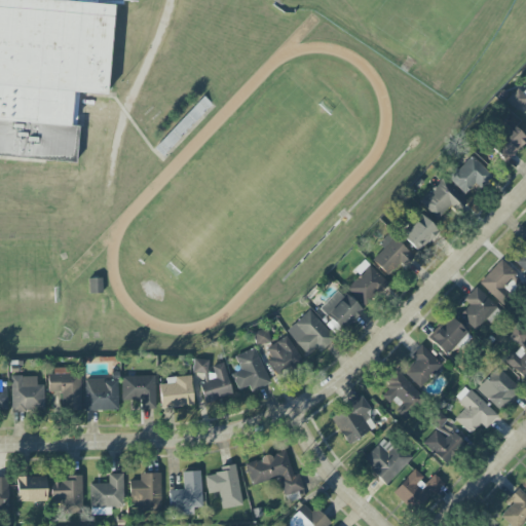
[(0,0),(110,0),(102,100),(68,96),(66,129),(78,132),(76,175),(0,164),(0,0)]
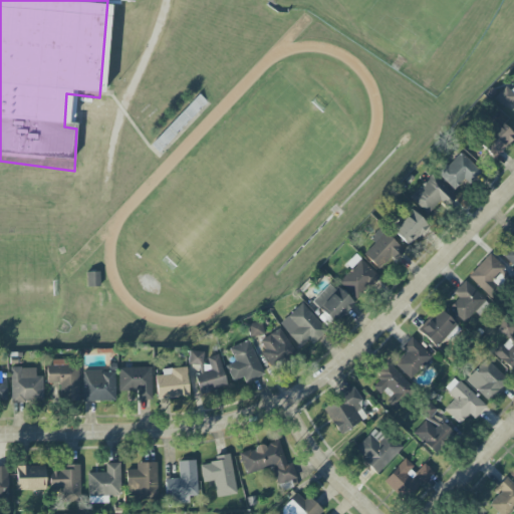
[(506,108),(513,100),(513,85),(510,90),(506,86),(495,98),(506,108)]
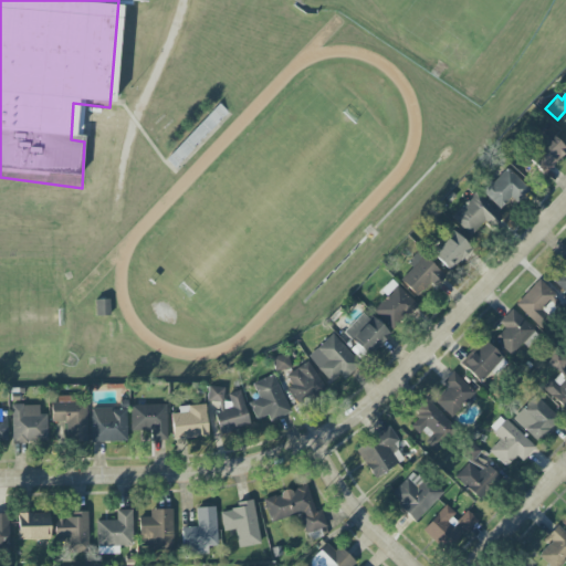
[(526,158),(544,175),(565,150),(565,148),(549,134),(526,158)]
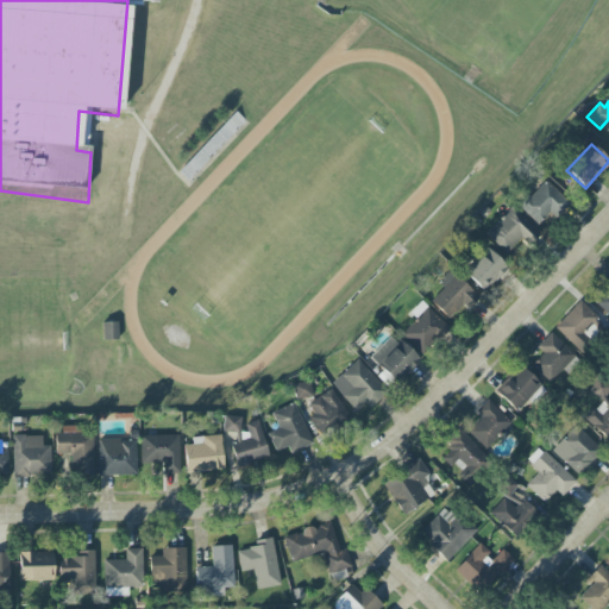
[(554,218),(569,205),(546,181),(519,207),(537,226),(550,214),(554,218)]
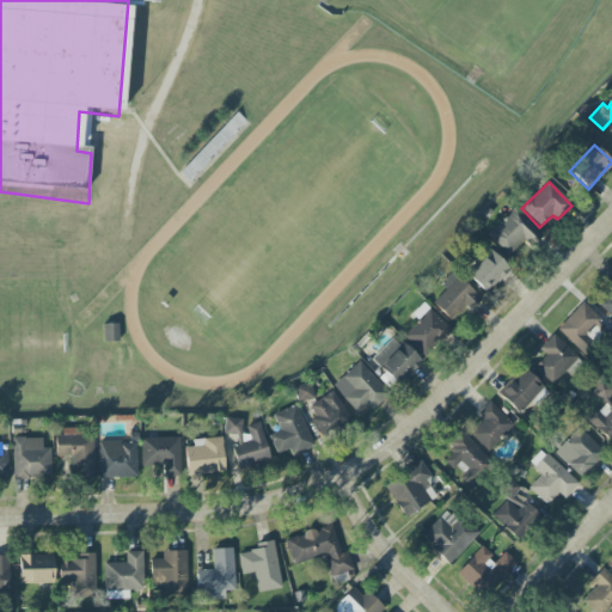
[(488,236),(512,258),(538,231),(513,208),(488,236)]
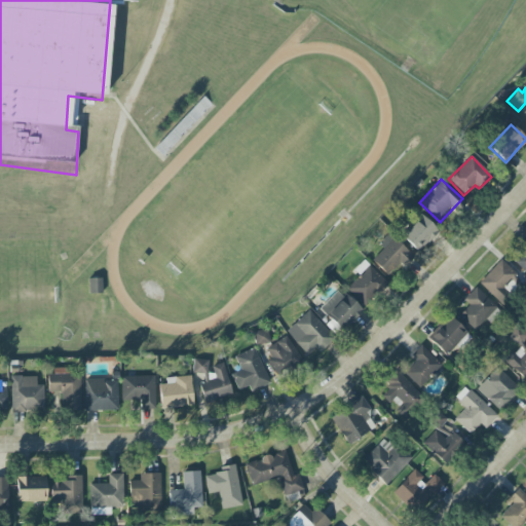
[(438,230),(420,216),(401,237),(417,252),(438,230)]
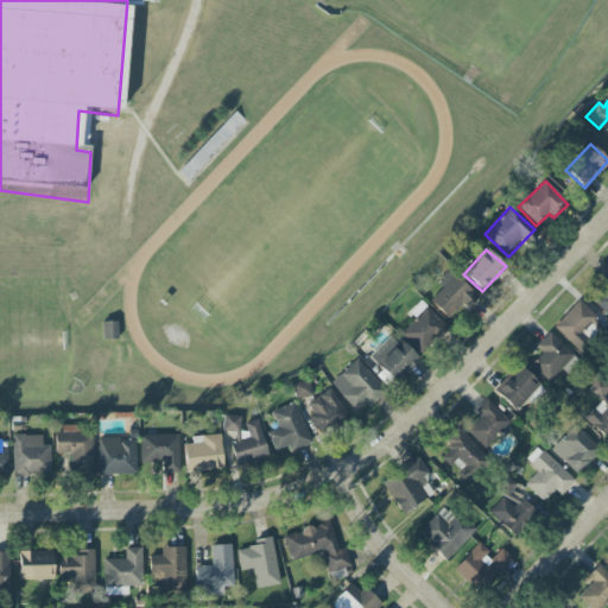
[(430,302),(448,320),(463,303),(468,308),(479,297),(450,271),(438,283),(443,287),(430,302)]
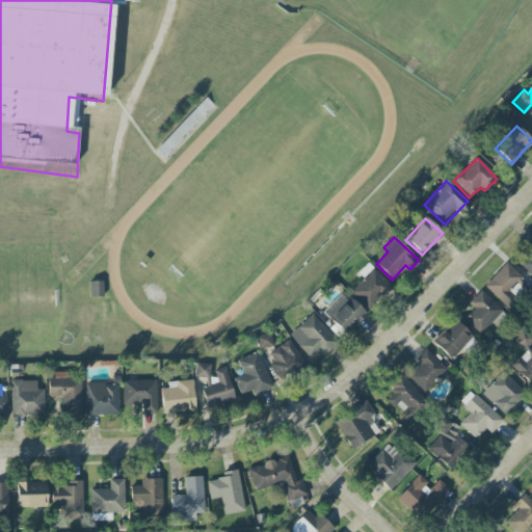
[(531,276),(531,237),(527,243),(531,248),(531,253),(520,264),(531,276)]
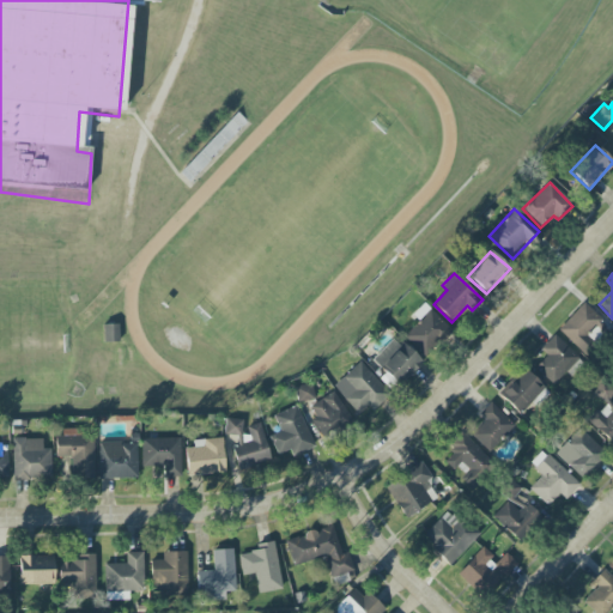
[(404,337),(426,358),(451,331),(424,303),(413,315),(419,321),(404,337)]
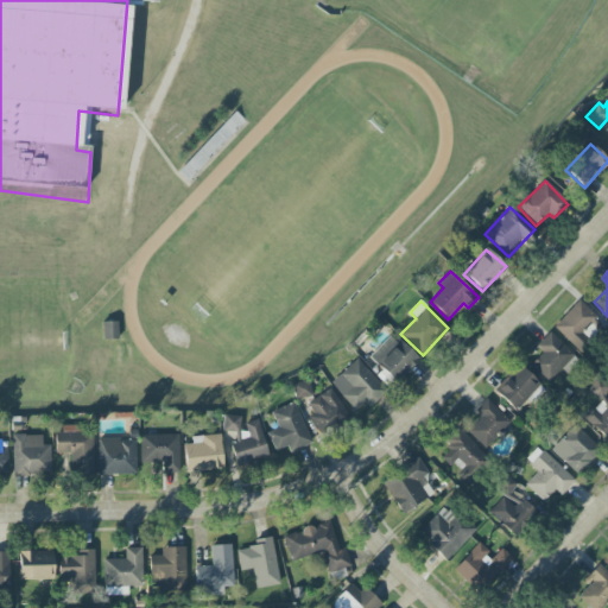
[(553,327),(578,352),(589,341),(583,335),(599,318),(580,301),(553,327)]
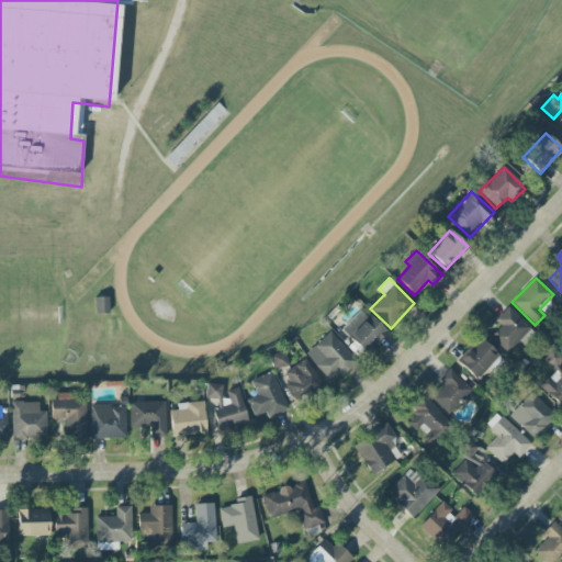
[(109,314),(109,298),(94,298),(94,314),(109,314)]
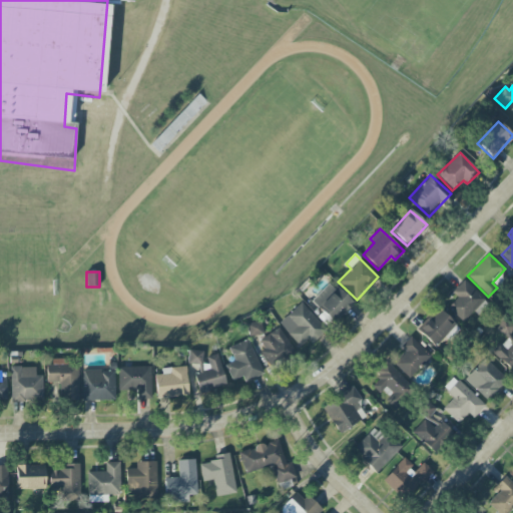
[(458,298),(448,308),(464,324),(485,301),(464,281),(453,293),(458,298)]
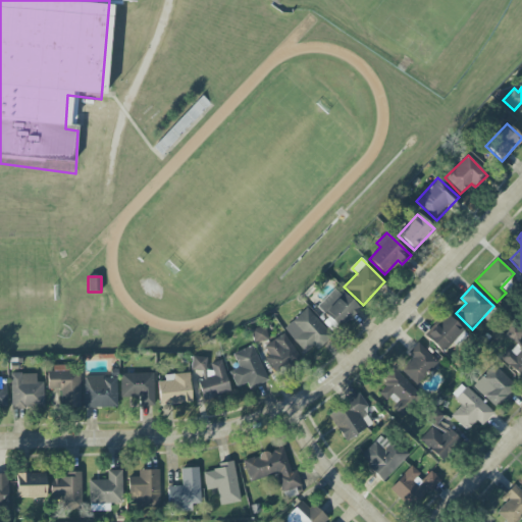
[(359,309),(335,286),(317,306),(341,329),(359,309)]
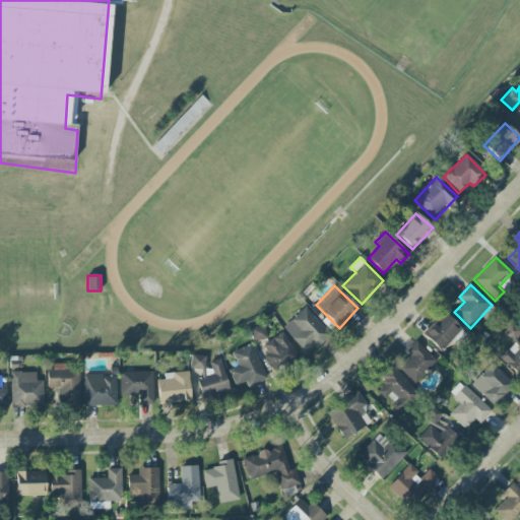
[(287,334),(307,354),(329,333),(305,307),(290,321),(296,327),(287,334)]
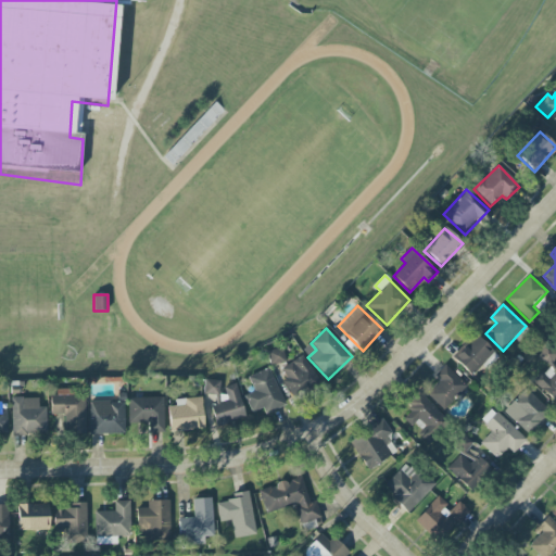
[(452,357),(471,376),(494,352),(474,333),(452,357)]
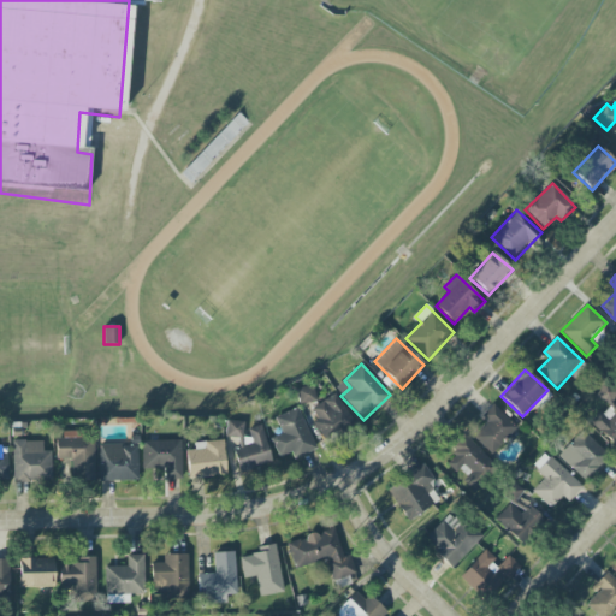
[(615,404),(611,400),(615,395),(615,392),(606,384),(596,395),(608,406),(591,424),(615,446),(615,404)]
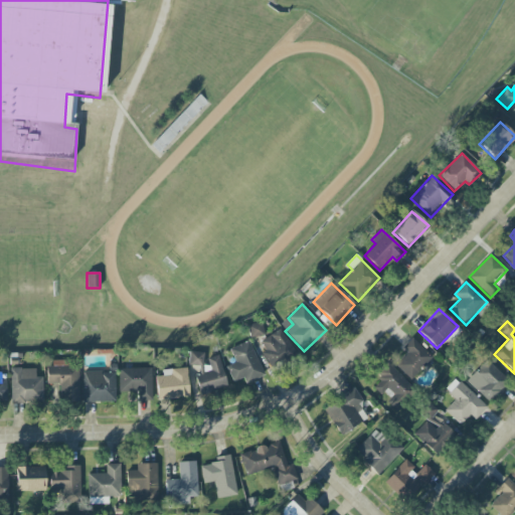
[(264,336),(262,323),(247,325),(250,338),(264,336)]
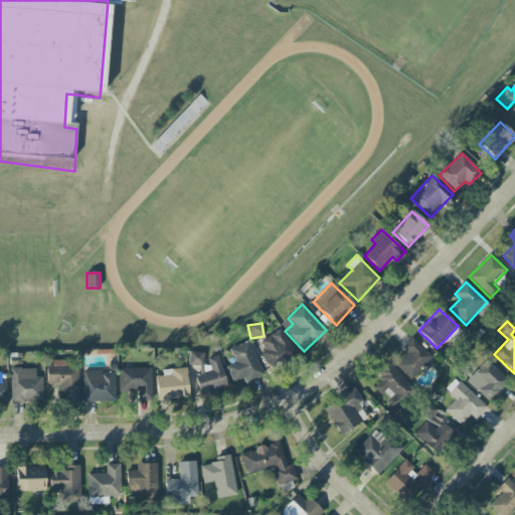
[(267,370),(296,355),(282,329),(260,341),(266,352),(259,355),(267,370)]
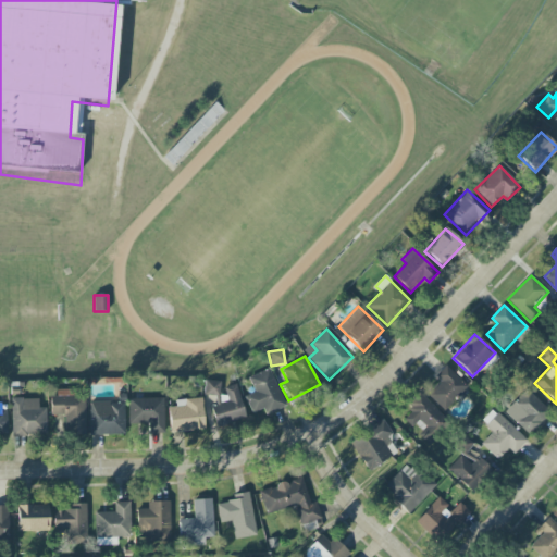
[(428,394),(444,410),(467,386),(446,366),(435,376),(441,381),(428,394)]
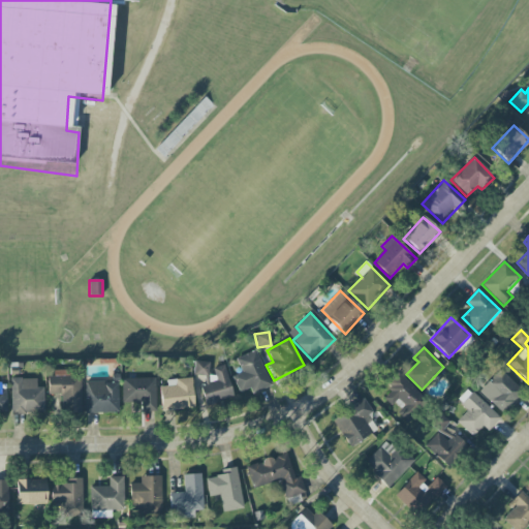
[(272,385),(255,350),(236,359),(242,373),(232,377),(240,393),(250,389),(253,394),(272,385)]
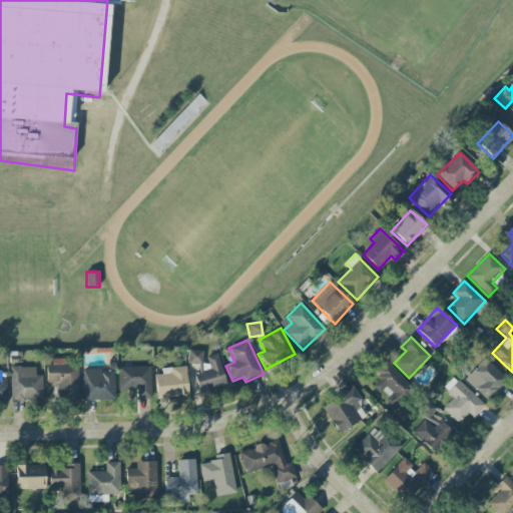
[(204,351),(188,351),(188,365),(199,365),(199,373),(196,373),(196,389),(221,390),(222,356),(204,356),(204,351)]
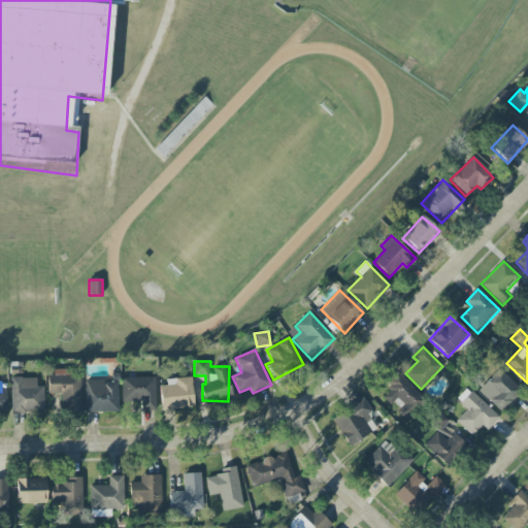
[(479,391),(501,414),(523,391),(499,368),(479,391)]
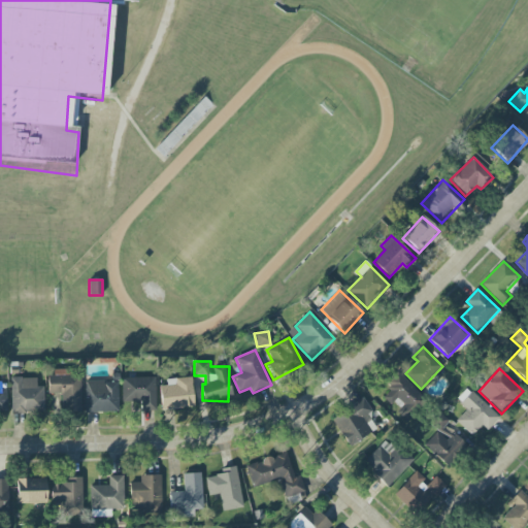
[(62,413),(81,411),(80,374),(70,374),(70,371),(47,371),(48,394),(61,394),(62,413)]
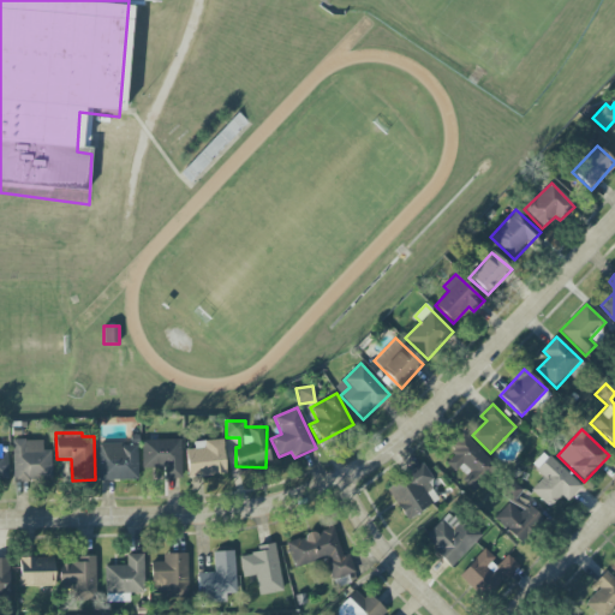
[(446,460),(466,479),(488,457),(466,437),(446,460)]
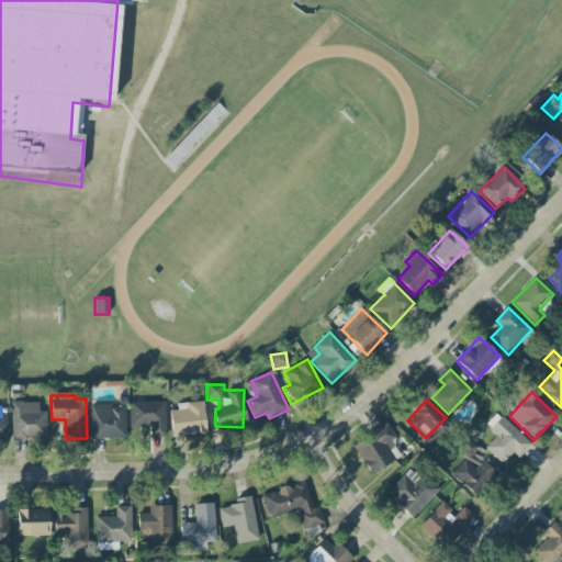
[(12,440),(47,439),(46,412),(38,412),(38,402),(11,403),(12,440)]
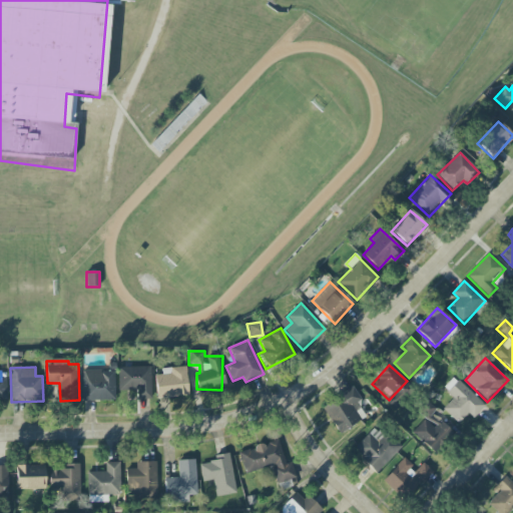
[(118,368),(119,391),(139,391),(139,399),(151,399),(151,367),(118,368)]
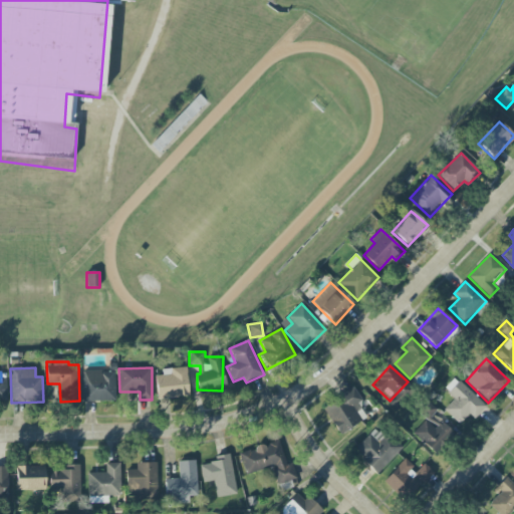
[(157,399),(188,398),(188,368),(163,369),(163,375),(156,375),(157,399)]
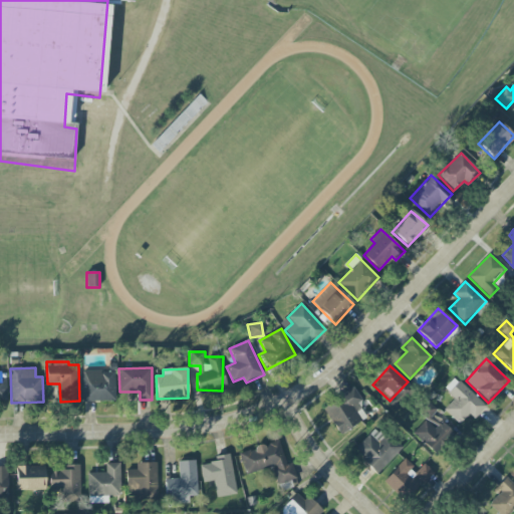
[(82,402),(115,401),(114,370),(81,371),(82,402)]
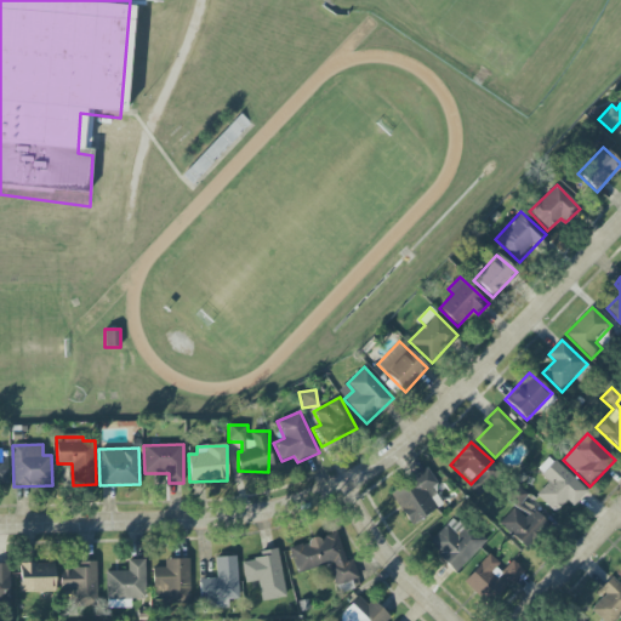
[(573,507),(587,493),(550,456),(537,469),(550,482),(536,495),(554,513),(567,501),(573,507)]
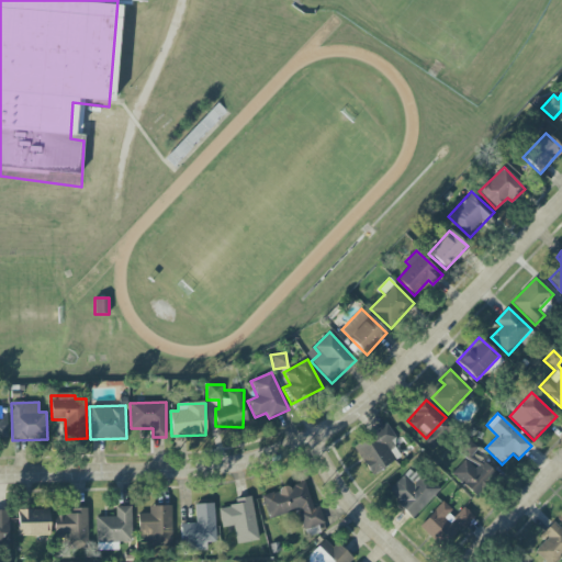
[(396,438),(389,425),(353,446),(370,475),(401,458),(391,441),(396,438)]
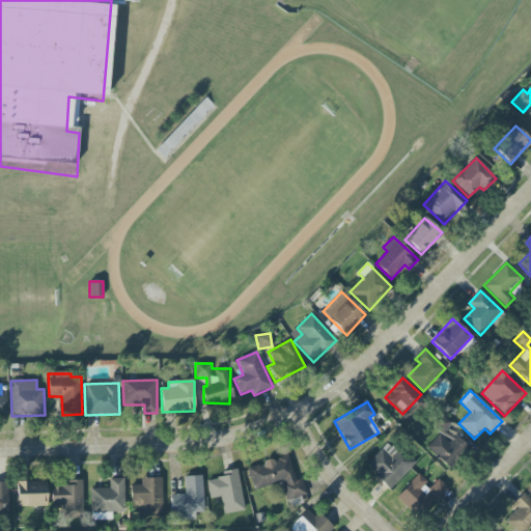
[(426,448),(449,469),(470,447),(446,426),(426,448)]
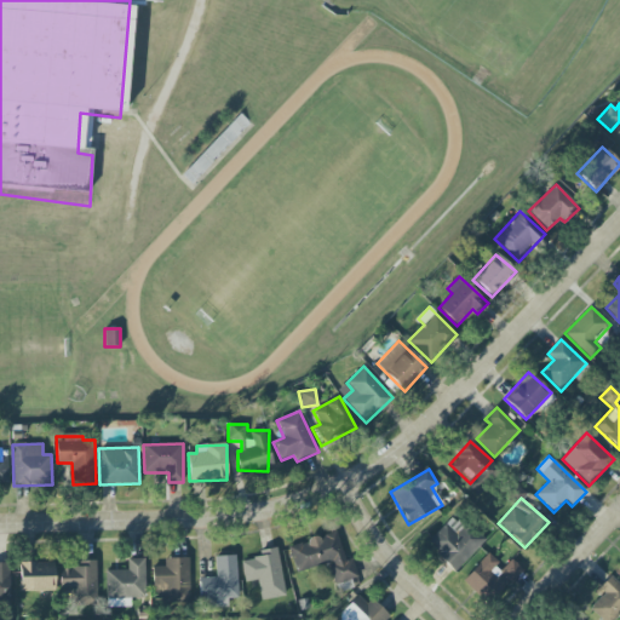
[(483,544),(457,515),(426,543),(453,573),(483,544)]
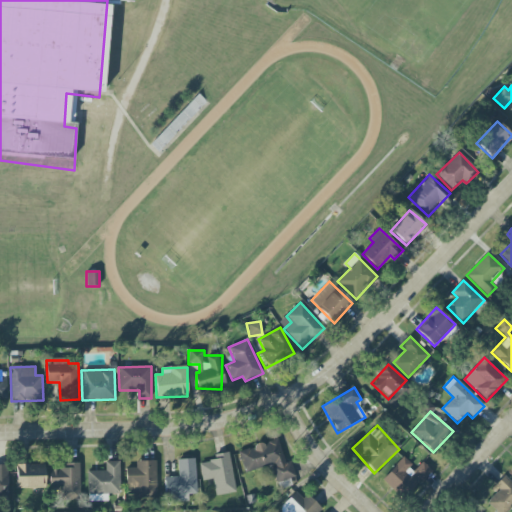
[(245,473),(272,464),(278,482),(295,477),(291,462),(285,463),(277,439),(238,451),(245,473)]
